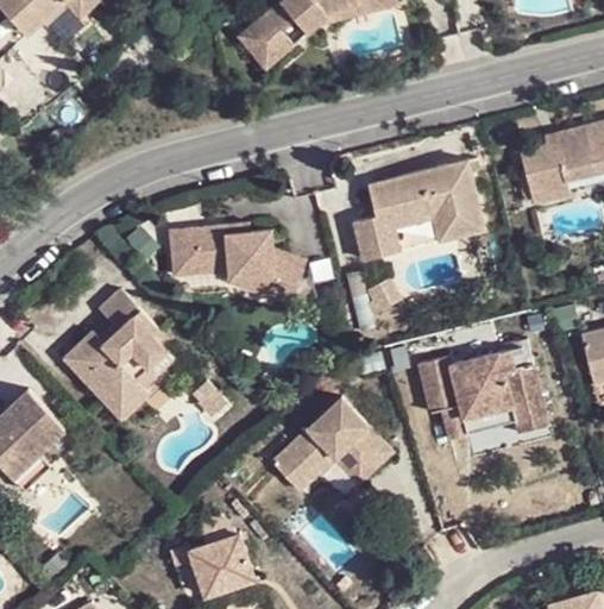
[(0,16),(20,38),(60,0),(0,0),(0,16)]
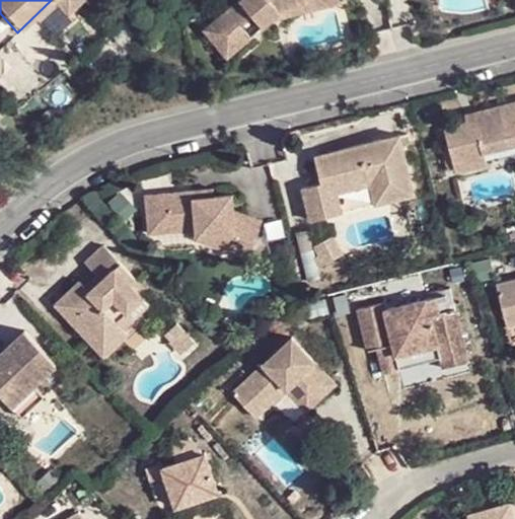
[(51,0),(65,16),(81,0),(51,0)]
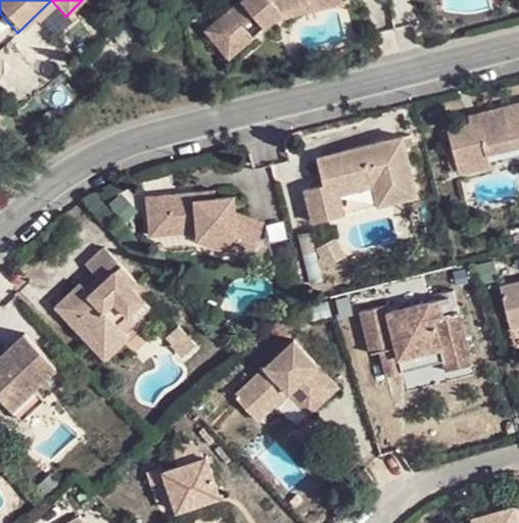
[(305,0),(239,0),(205,30),(221,47),(232,38),(242,49),(279,17),(278,8),(307,2),(305,0)]
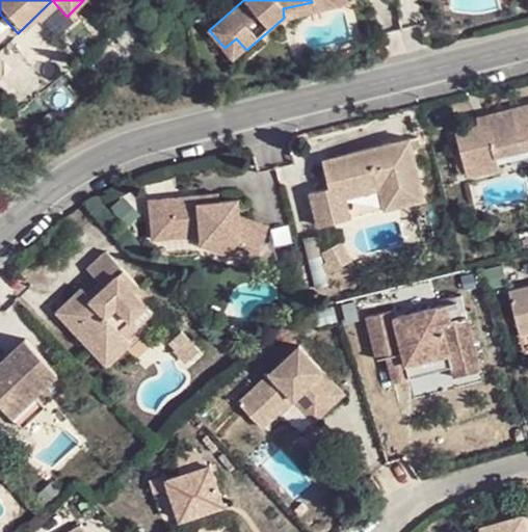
[(359,0),(311,0),(312,2),(283,8),(284,18),(360,2),(359,0)]
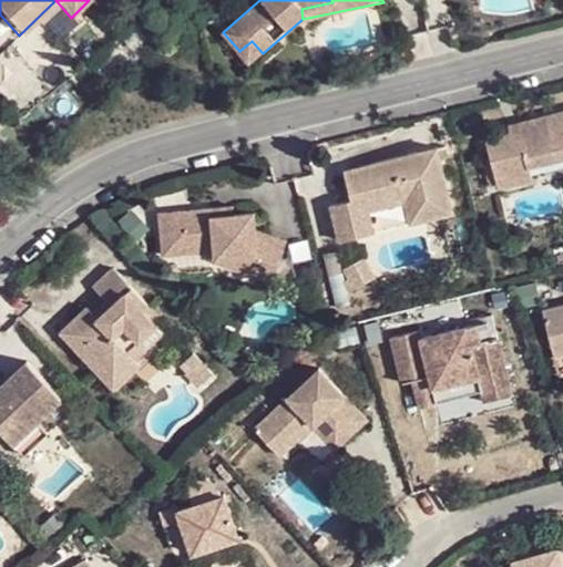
[(251,63),(263,53),(252,41),(239,51),(251,63)]
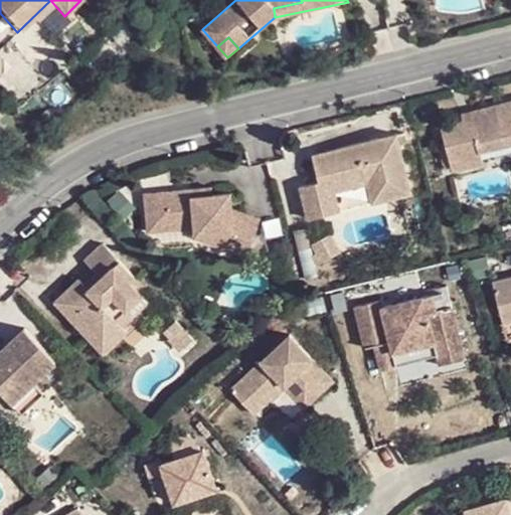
[(510,101),(473,110),(475,119),(464,122),(441,127),(451,169),(482,164),(479,154),(510,145),(510,101)]
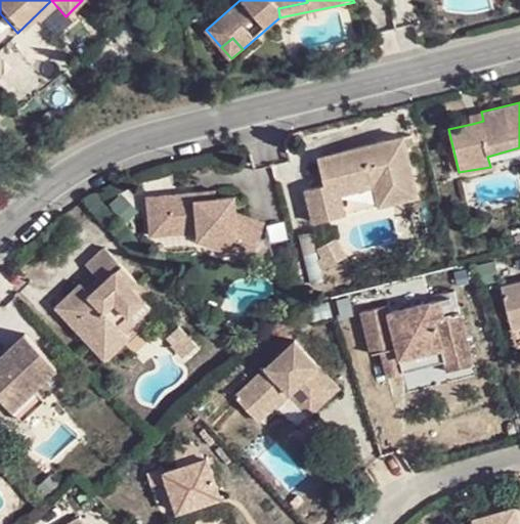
[(483,121),(481,112),(470,114),(472,124),(483,121)]
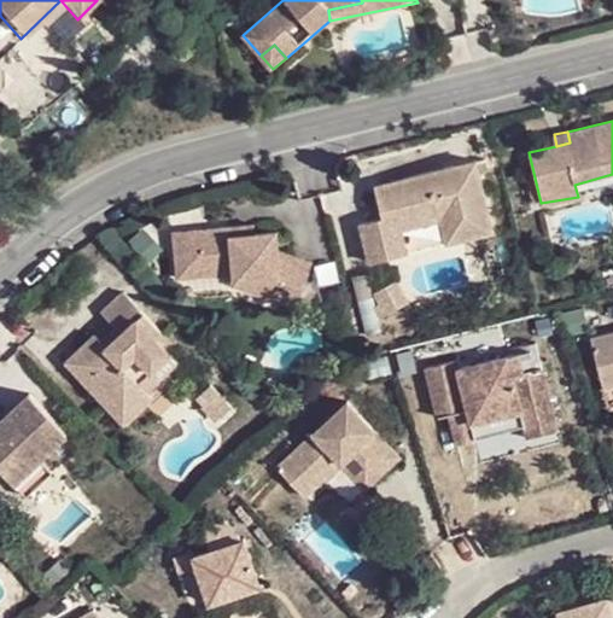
[(431,214),(435,228),(439,245),(483,235),(467,165),(375,187),(381,217),(356,223),(366,263),(387,258),(384,239),(404,235),(401,220),(431,214)]
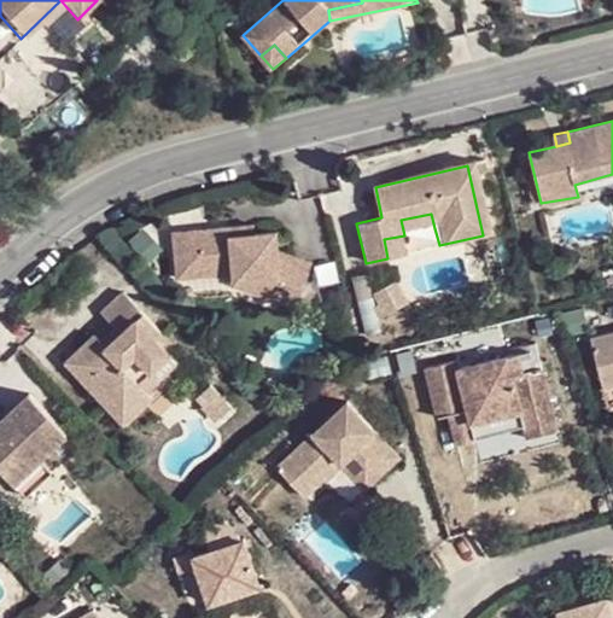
[(404,235),(435,228),(431,214),(401,220),(404,235)]
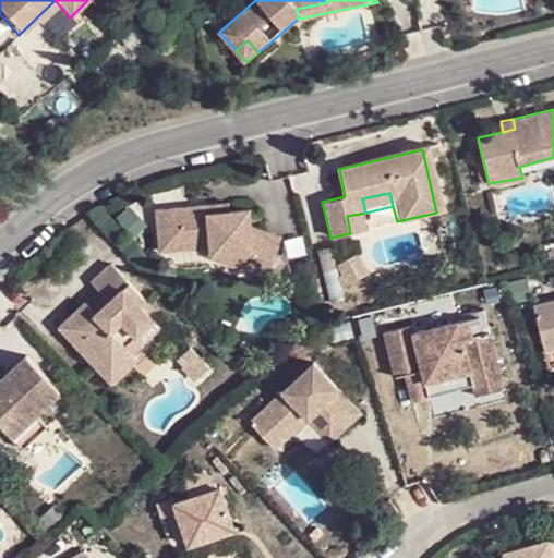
[(206,206),(190,207),(192,217),(208,215),(206,206)]
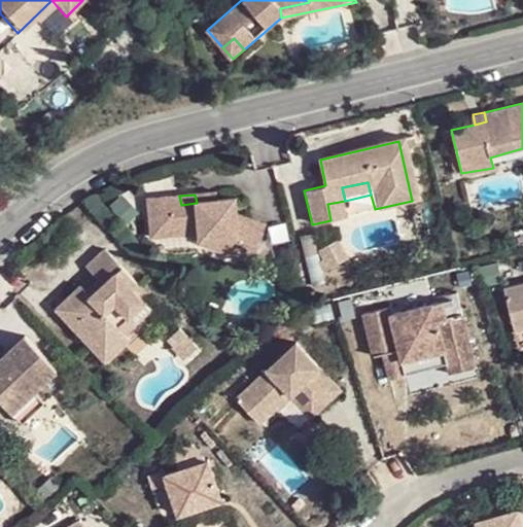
[(239,239),(234,256),(251,262),(267,227),(235,214),(233,200),(197,203),(181,205),(179,196),(146,199),(150,238),(187,235),(192,241),(239,239)]
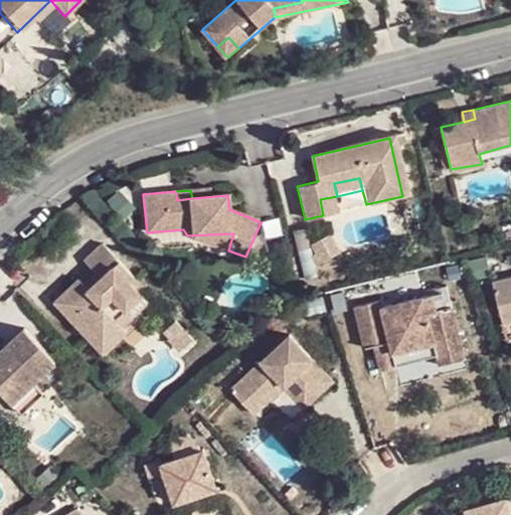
[(340,211),(337,196),(320,199),(323,215),(340,211)]
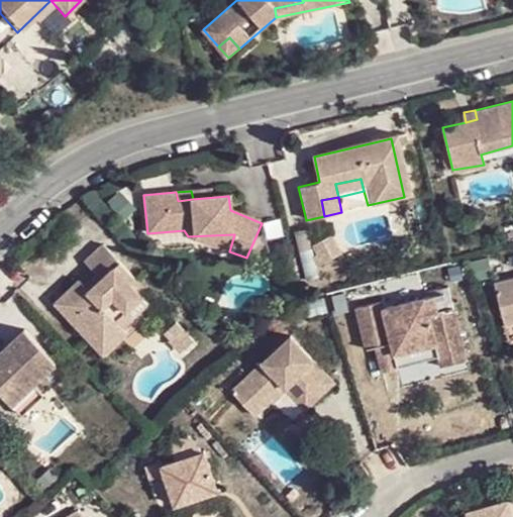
[(188,236),(229,251),(234,234),(188,236)]
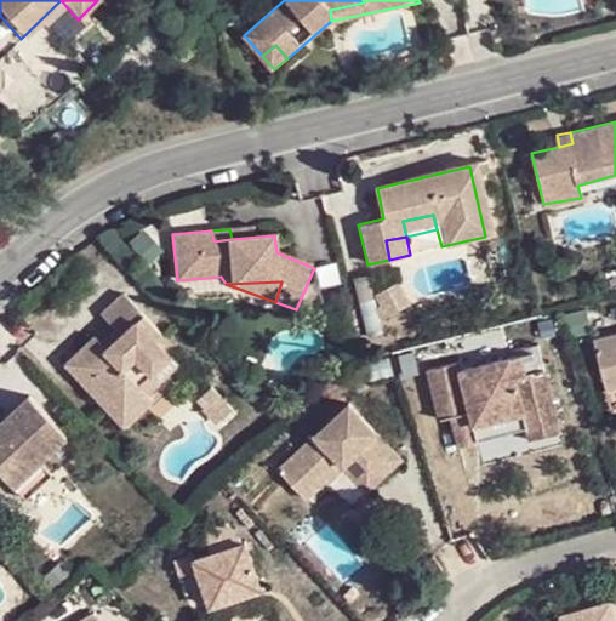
[(393,284),(376,291),(378,297),(372,300),(380,317),(403,308),(393,284)]
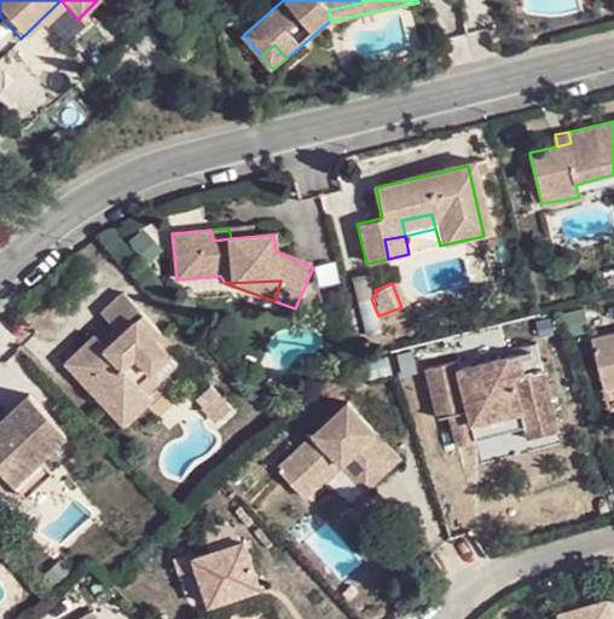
[(102,351),(93,340),(91,339),(77,350),(102,379),(97,383),(120,408),(144,388),(134,380),(163,354),(151,341),(157,334),(120,293),(98,313),(109,325),(119,335),(102,351)]
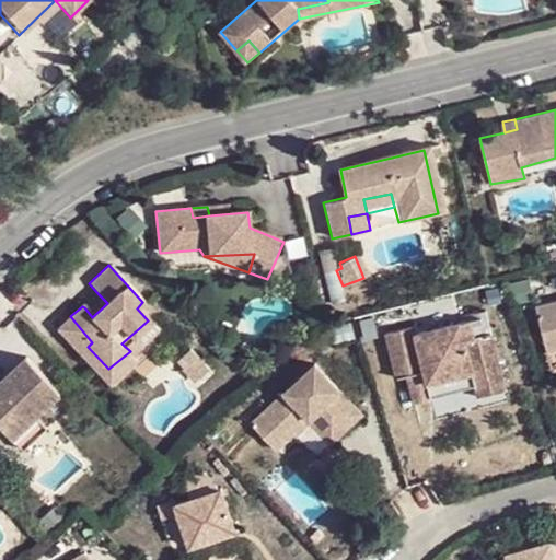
[(99,294),(84,307),(92,317),(107,303),(99,294)]
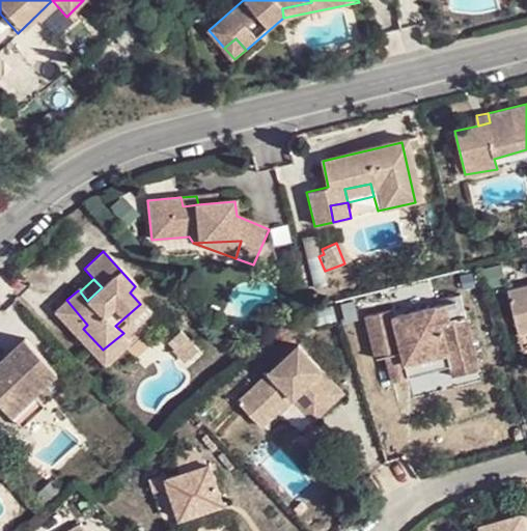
[(526,289),(507,295),(518,336),(526,333),(526,289)]
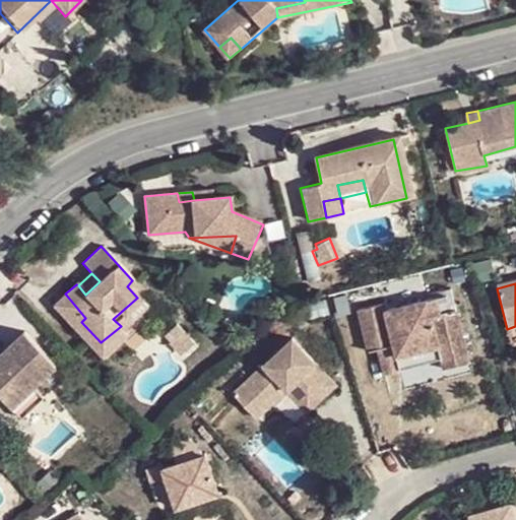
[(85,318),(65,294),(52,307),(100,359),(128,334),(121,326),(101,342),(81,322),(85,318)]
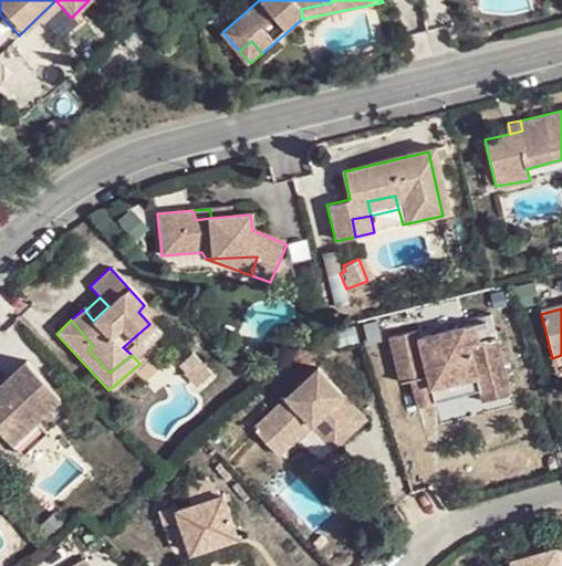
[(419,333),(391,339),(404,391),(417,390),(424,416),(445,409),(441,392),(486,383),(491,394),(510,389),(493,323),(422,342),(419,333)]
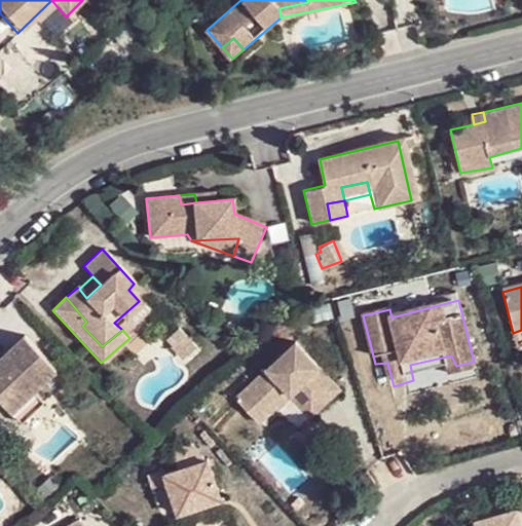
[(114,323),(122,330),(145,307),(139,301),(114,323)]
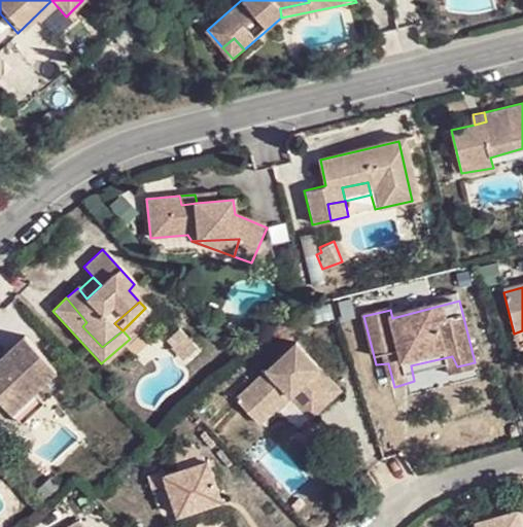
[(19,340),(6,352),(12,360),(0,374),(0,410),(7,418),(36,391),(54,375),(19,340)]
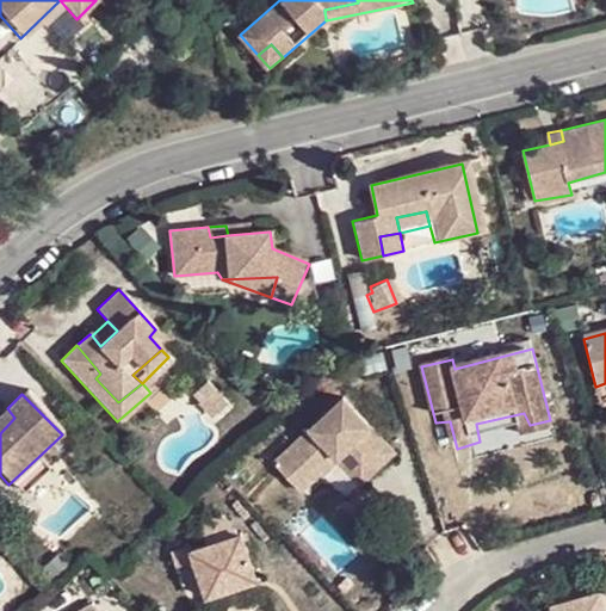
[(272,468),(291,487),(325,456),(335,467),(356,488),(389,457),(338,406),(272,468)]
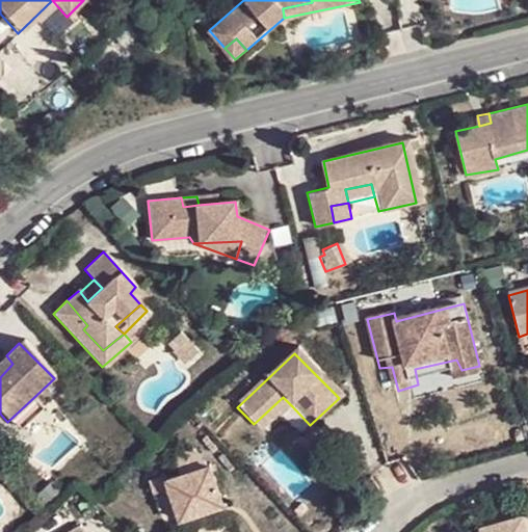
[(12,364),(6,355),(0,361),(0,377),(12,364)]
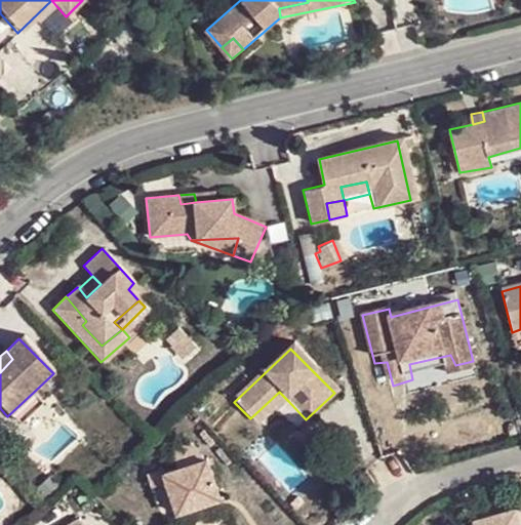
[(450,355),(409,364),(412,379),(455,365),(450,355)]
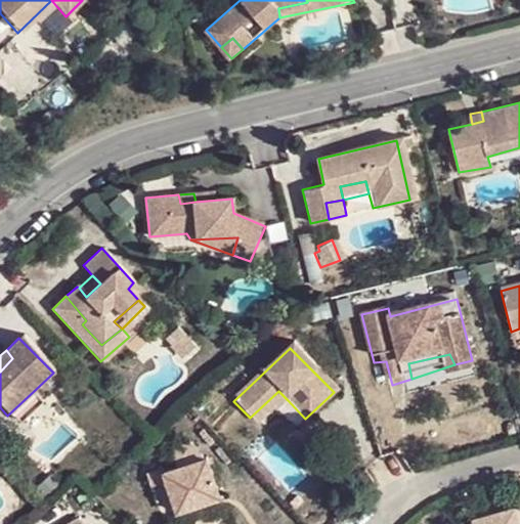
[(472,360),(455,364),(456,380),(474,376),(472,360)]
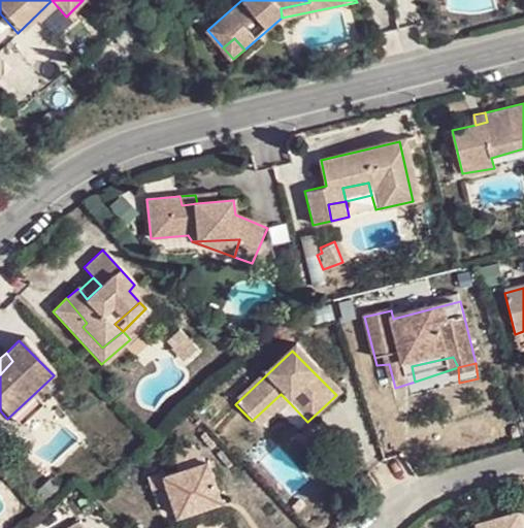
[(47,405),(36,392),(7,419),(18,430),(47,405)]
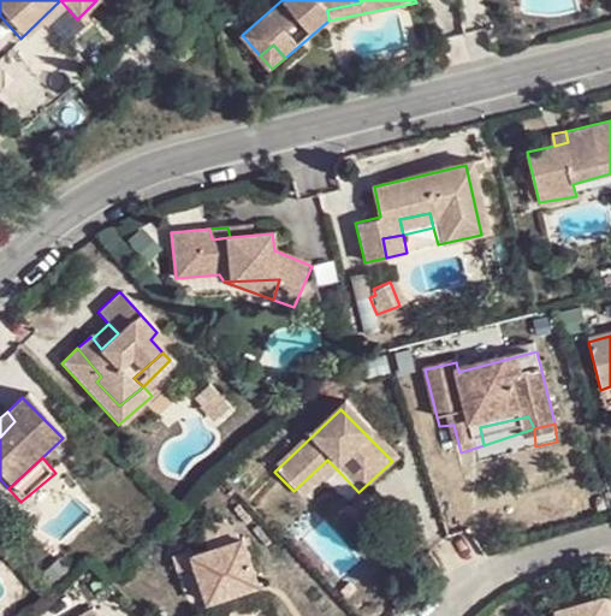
[(327,460),(294,491),(302,501),(338,471),(327,460)]
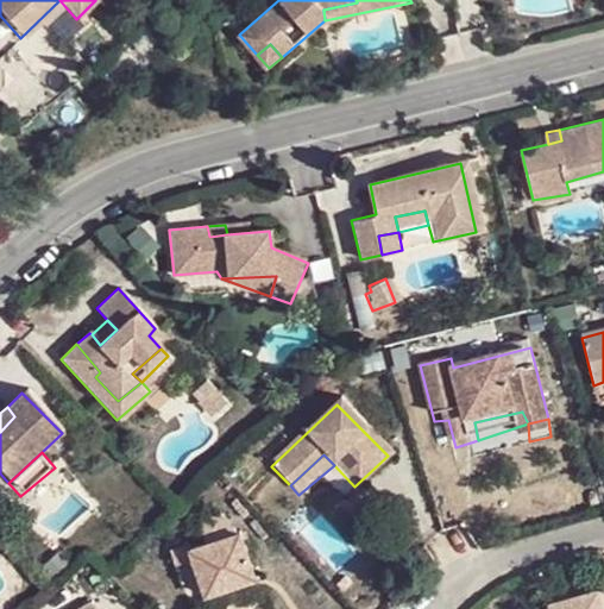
[(247,585),(232,537),(180,552),(180,548),(164,554),(172,575),(190,569),(202,600),(247,585)]
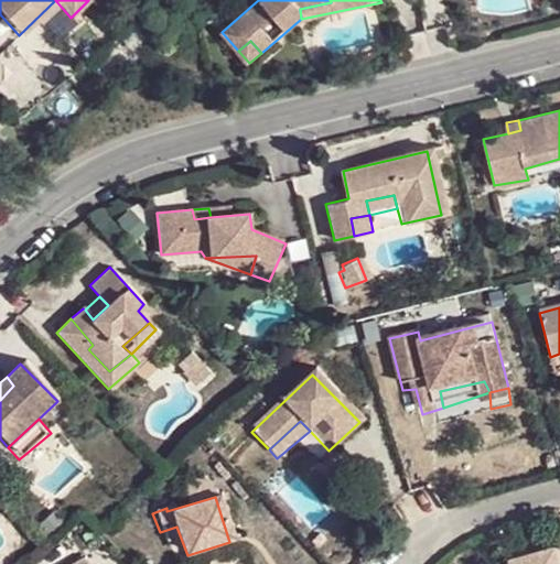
[(555,563),(549,546),(534,551),(538,563),(555,563)]
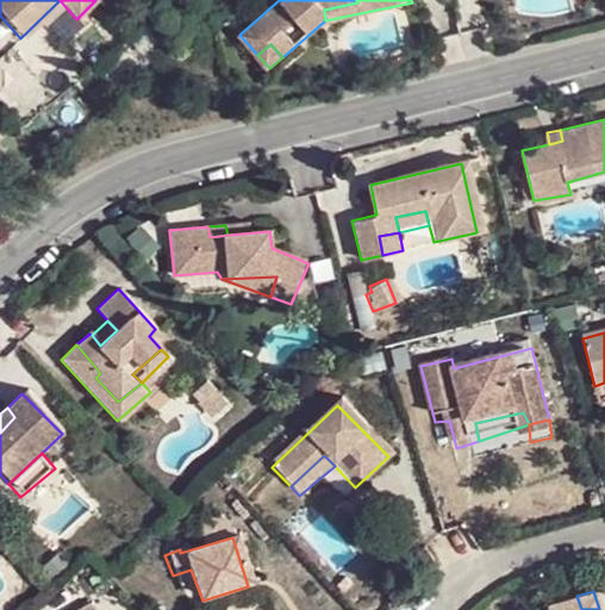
[(581,609),(577,596),(546,604),(547,609),(581,609)]
